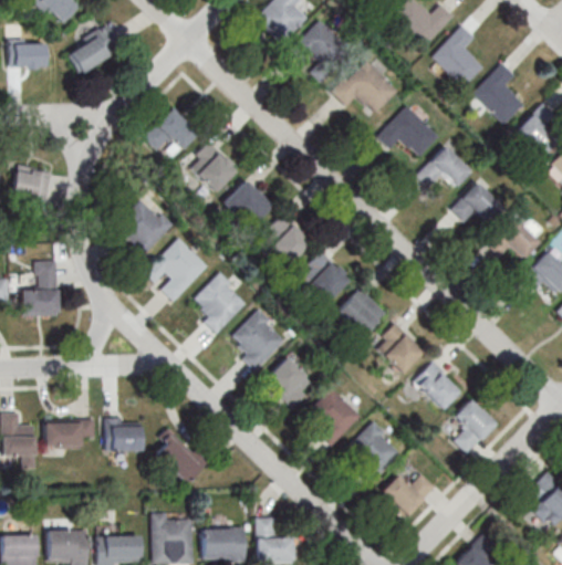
[(82,7),(74,0),(34,0),(61,27),(82,7)]
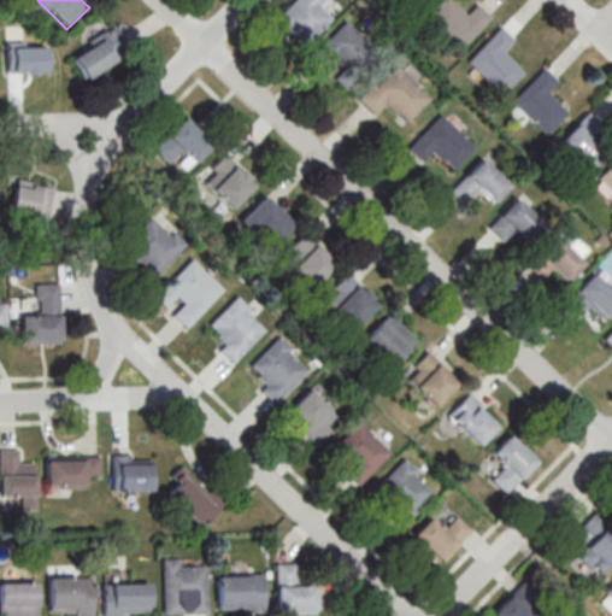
[(298,0),(278,21),(306,47),(334,19),(322,6),(327,0),(298,0)]
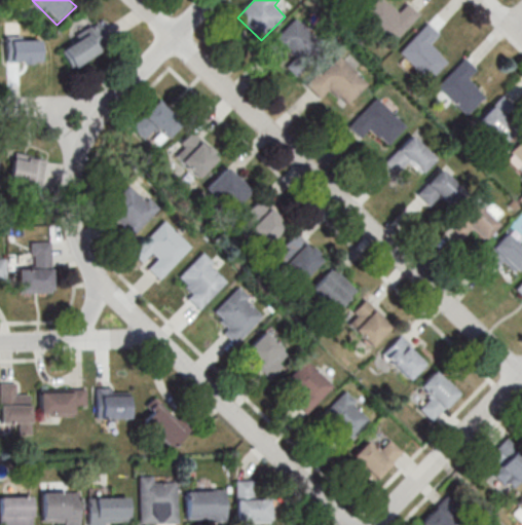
[(421,15),(394,45),(364,15),(379,0),(385,0),(390,4),(401,13),(410,4),(421,15)]
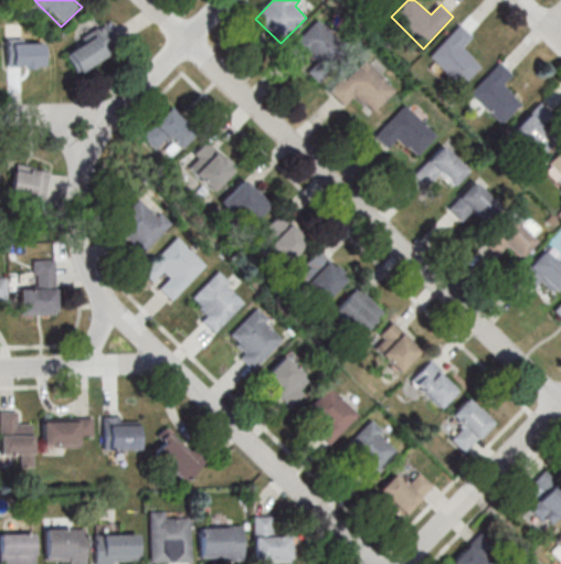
[(319,22),(289,52),(300,64),(311,54),(319,62),(308,73),(320,84),(350,53),(319,22)]
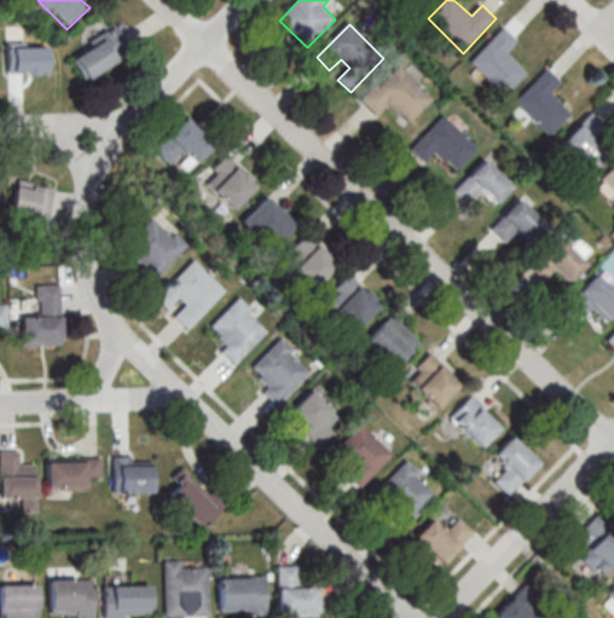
[(75,56),(92,81),(134,51),(119,27),(75,56)]
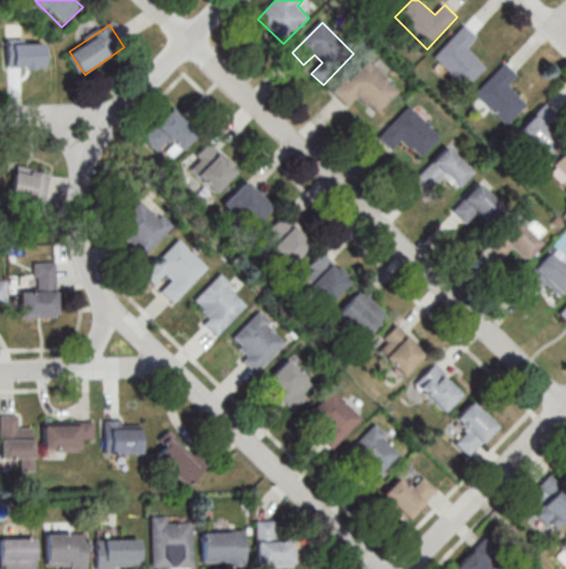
[(465,26),(435,57),(467,89),(487,68),(478,60),(479,59),(468,48),(478,38),(465,26)]
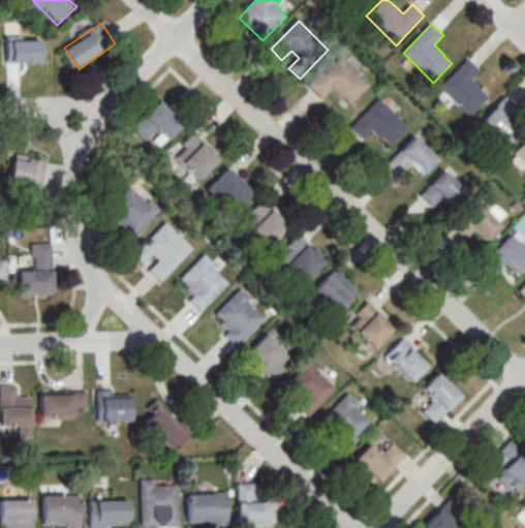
[(8,65),(47,65),(47,37),(8,37),(8,65)]
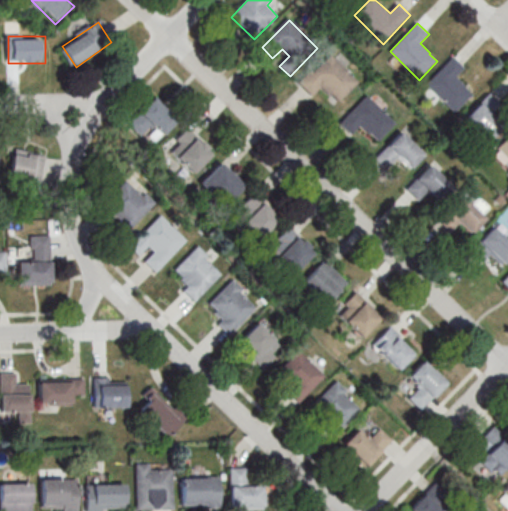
[(329,56),(301,84),(313,95),(322,86),(340,103),(358,85),(329,56)]
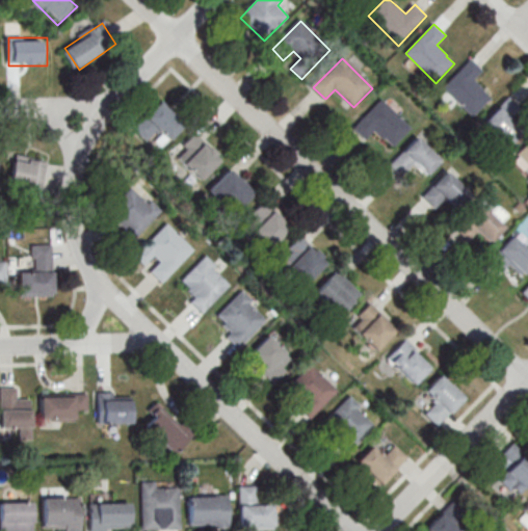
[(472,59),(444,88),(474,117),(493,99),(484,90),(485,89),(475,80),(484,71),(472,59)]
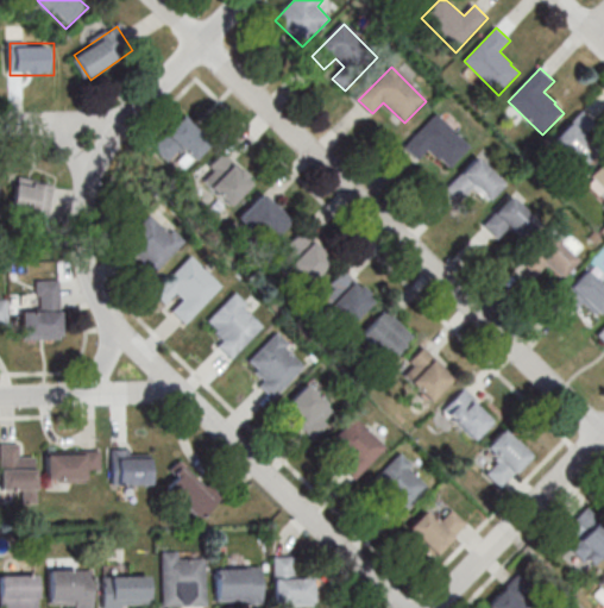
[(438,113),(404,146),(419,160),(429,149),(451,169),(472,146),(438,113)]
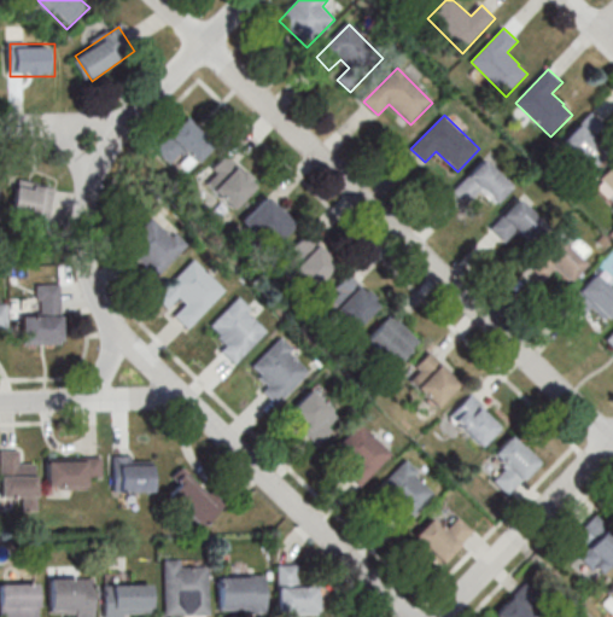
[(187,153),(198,164),(216,146),(188,118),(157,150),(174,168),(187,153)]
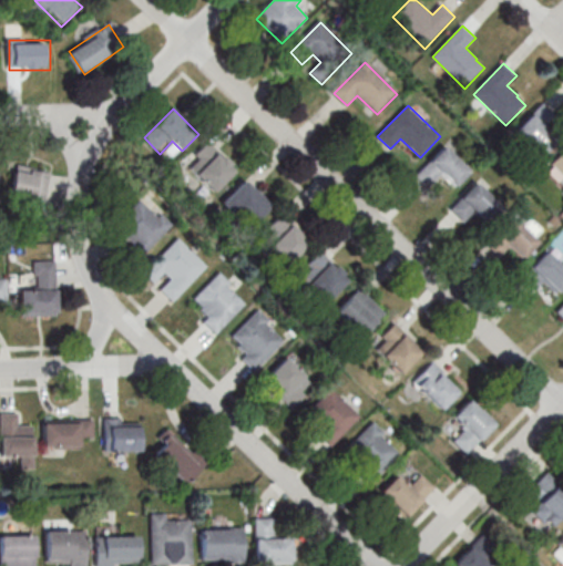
[(545,156),(562,139),(535,113),(519,131),(545,156)]
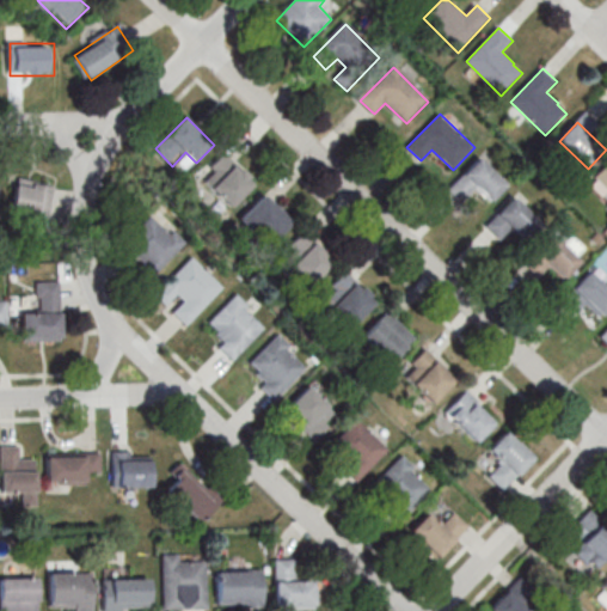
[(226,152),(250,176),(247,179),(253,185),(232,207),(206,182),(215,171),(212,167),(226,152)]
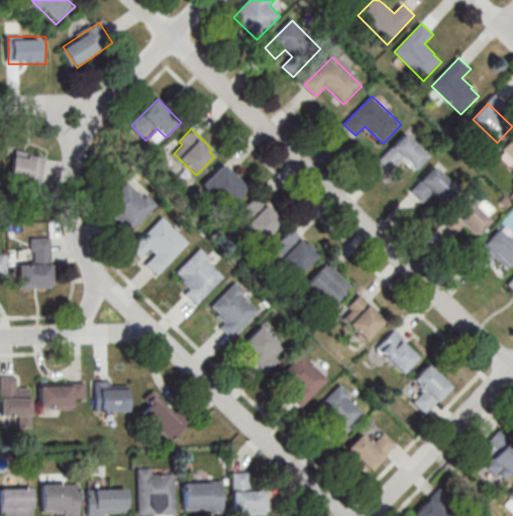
[(405,134),(380,160),(391,171),(403,160),(415,172),(428,158),(405,134)]
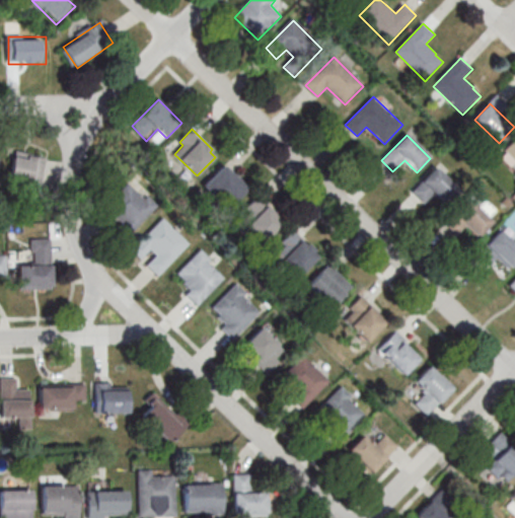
[(514,141),(506,152),(514,159),(514,141)]
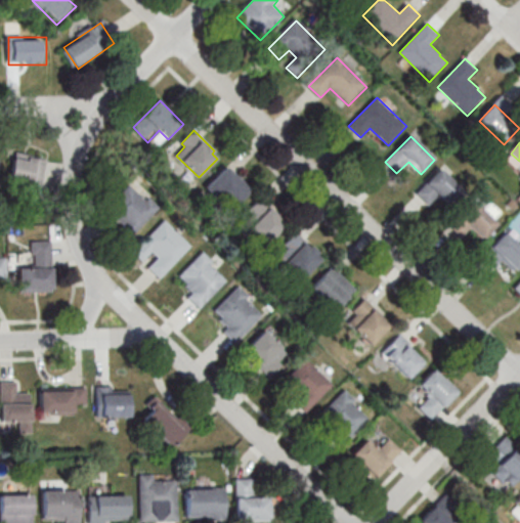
[(13,181),(43,184),(46,159),(16,155),(13,181)]
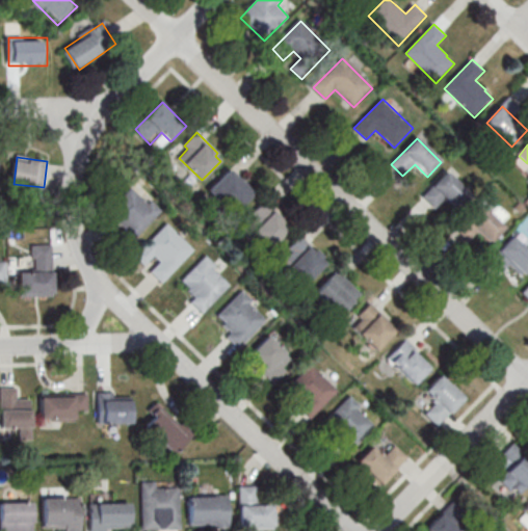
[(230,169),(254,193),(232,215),(208,191),(230,169)]
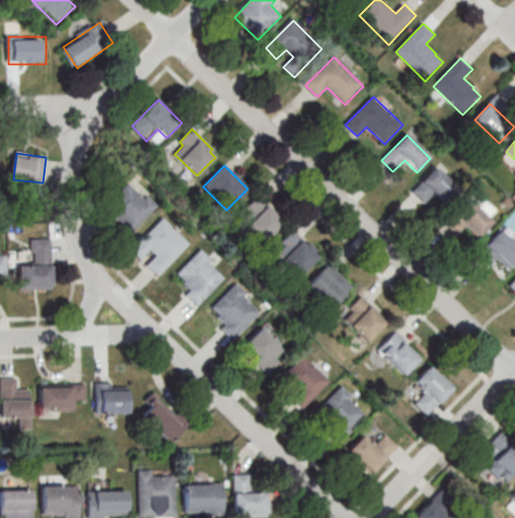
[(437,167),(413,192),(425,204),(434,195),(445,206),(461,191),(437,167)]
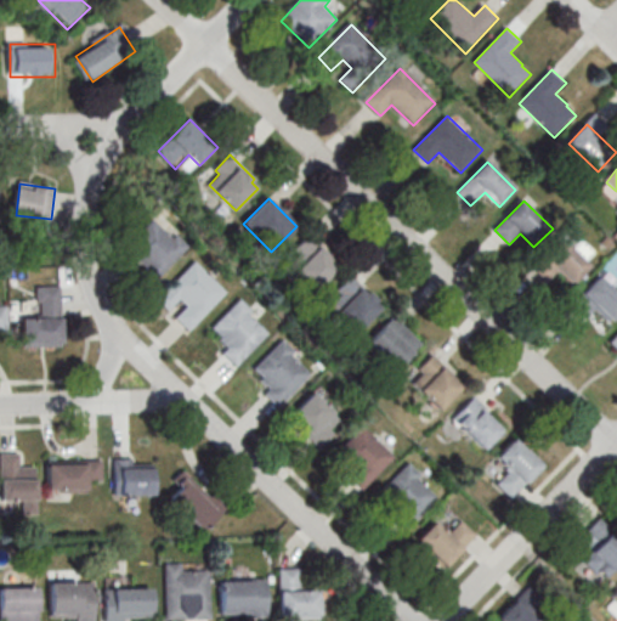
[(190,247),(154,283),(143,272),(148,267),(141,261),(136,266),(123,253),(156,219),(174,238),(177,235),(190,247)]
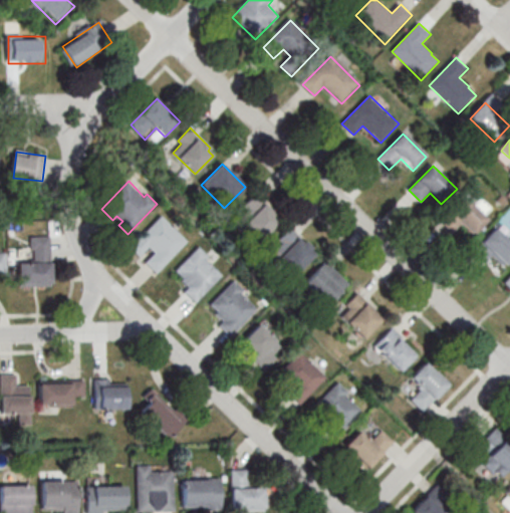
[(465,196),(440,220),(453,232),(461,224),(473,235),(488,219),(465,196)]
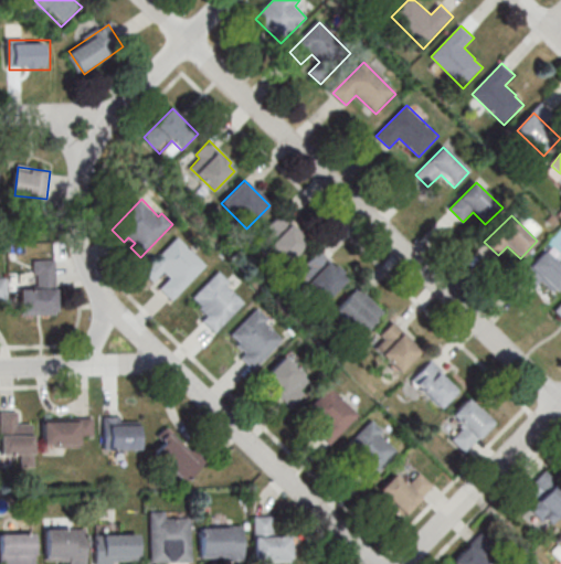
[(284,217),(309,243),(286,266),(261,241),(284,217)]
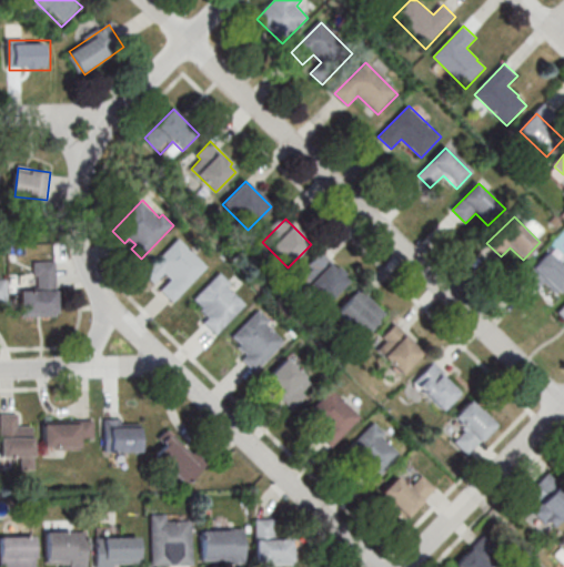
[(144,274),(179,239),(209,267),(175,302),(162,290),(172,280),(165,273),(154,284),(144,274)]
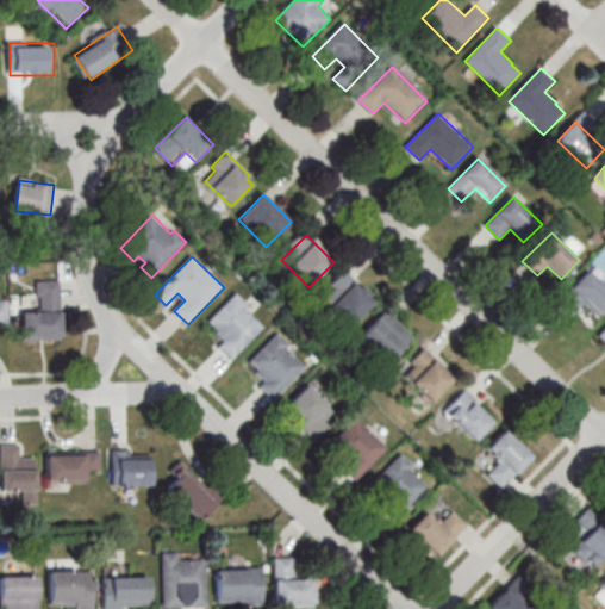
[(604,286),(588,271),(560,299),(574,314),(585,303),(598,317),(604,310),(604,286)]
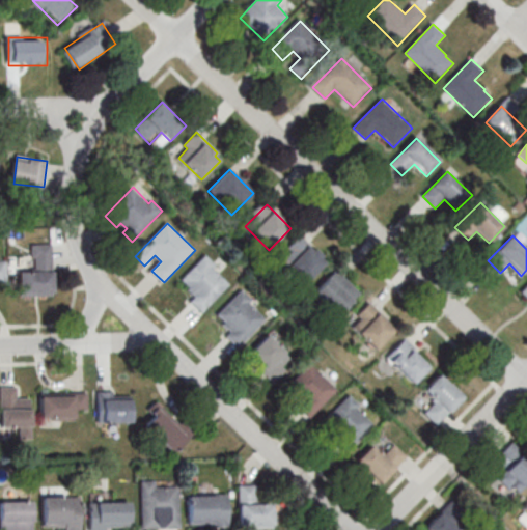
[(305,236),(329,261),(307,282),(283,258),(305,236)]
